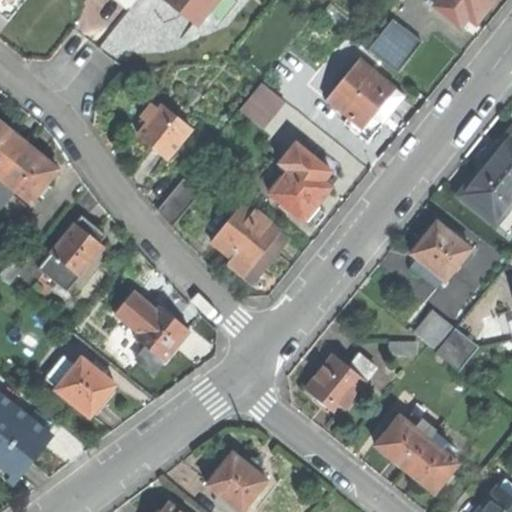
[(0,0),(0,10),(8,0),(0,0)]
